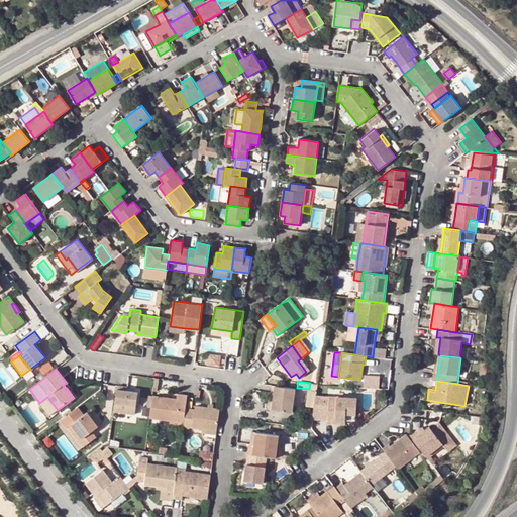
[(274,394),(272,408),(291,411),(295,388),(271,384),(270,393),(274,394)]
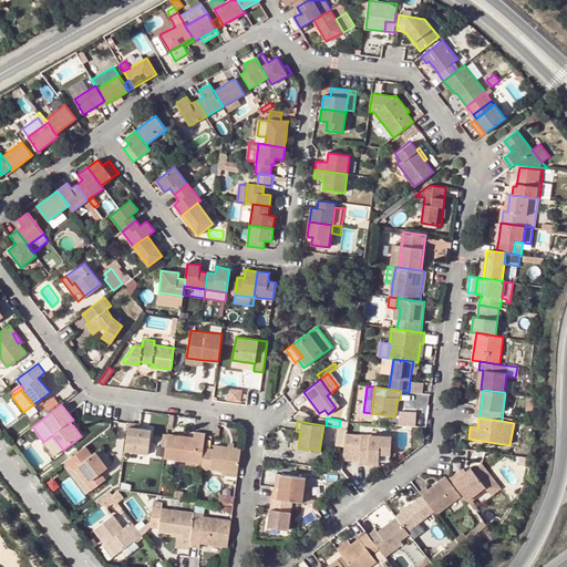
[(152,430),(140,429),(140,424),(129,422),(124,455),(147,457),(152,430)]
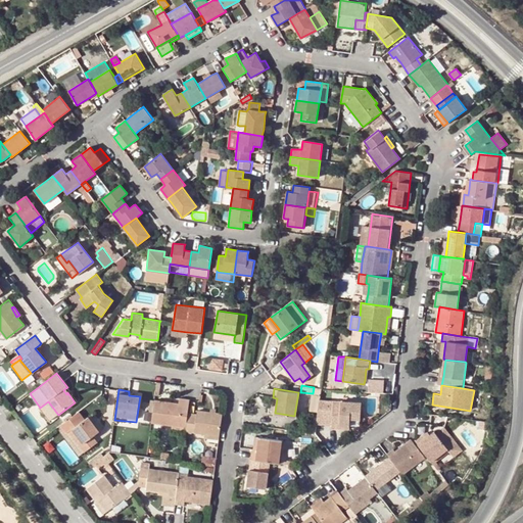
[(151,423),(172,426),(185,427),(187,417),(189,399),(179,398),(178,403),(171,402),(171,407),(165,406),(165,402),(154,400),(153,412),(151,423)]
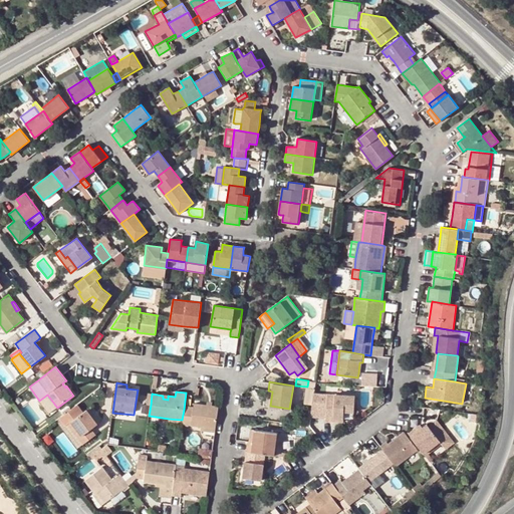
[(344,419),(344,412),(354,412),(355,396),(314,393),(311,417),(326,418),(344,419)]
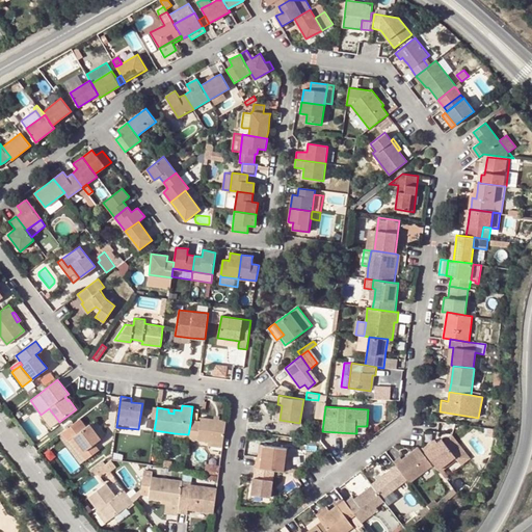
[(51,428),(59,422),(49,408),(41,415),(40,415),(51,428)]
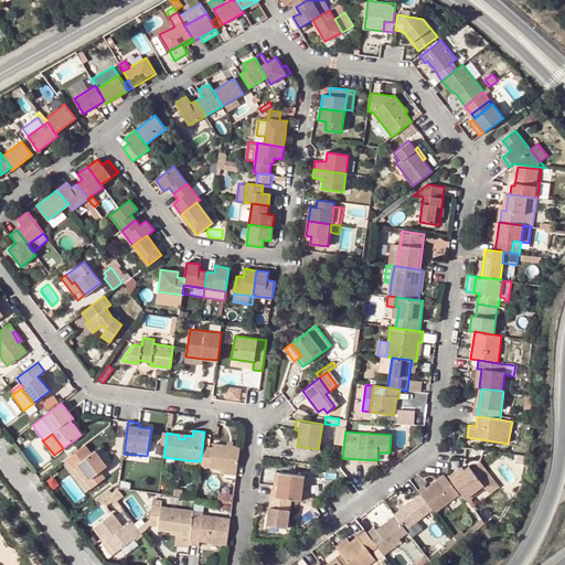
[(240,448),(232,447),(232,450),(227,450),(227,446),(214,445),(213,451),(212,469),(222,470),(236,471),(240,448)]
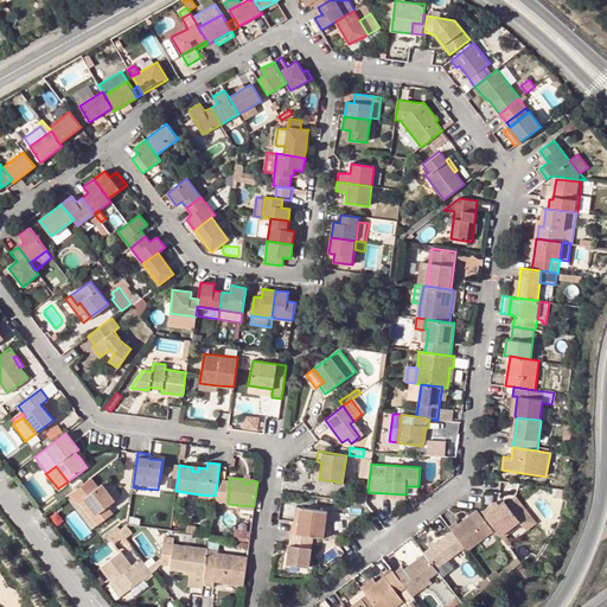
[(113,513),(106,504),(114,499),(102,484),(83,498),(95,513),(93,516),(98,524),(113,513)]
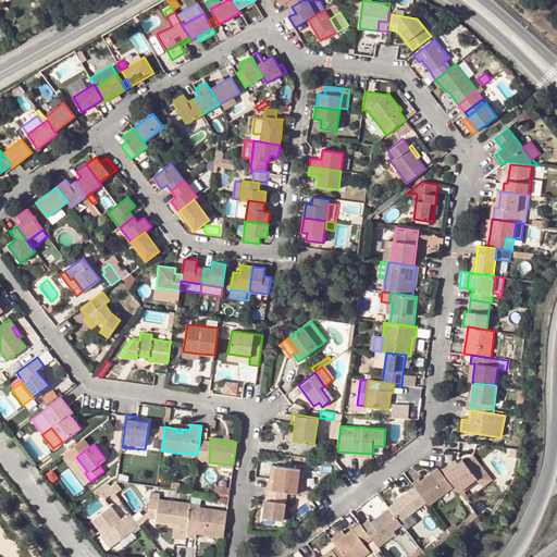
[(198,460),(198,461),(205,462),(207,445),(199,444),(197,455),(197,459),(197,460),(198,460)]
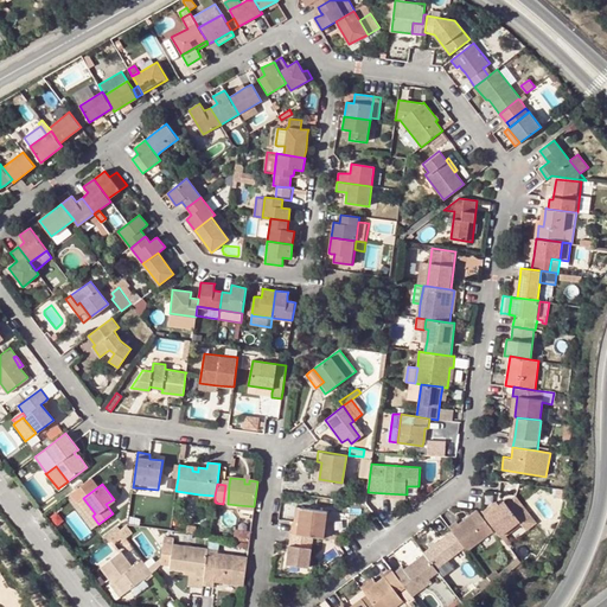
[(536,522),(515,494),(504,502),(518,521),(518,522),(525,530),(536,522)]
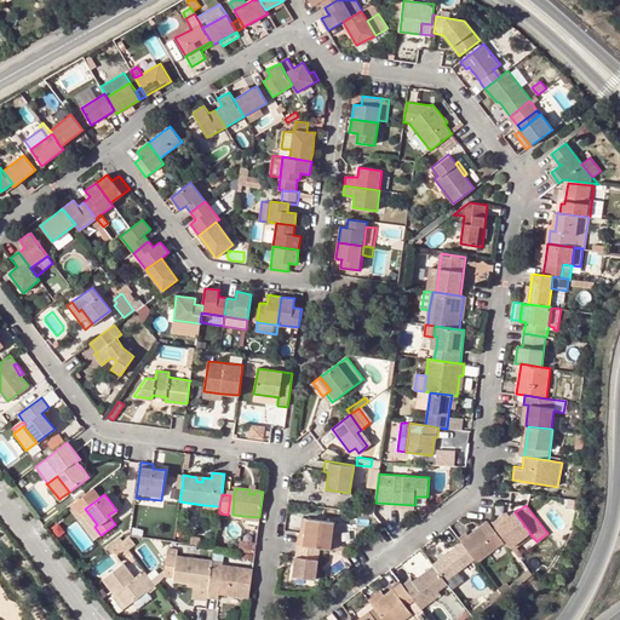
[(81,511),(95,527),(97,524),(85,509),(81,511)]
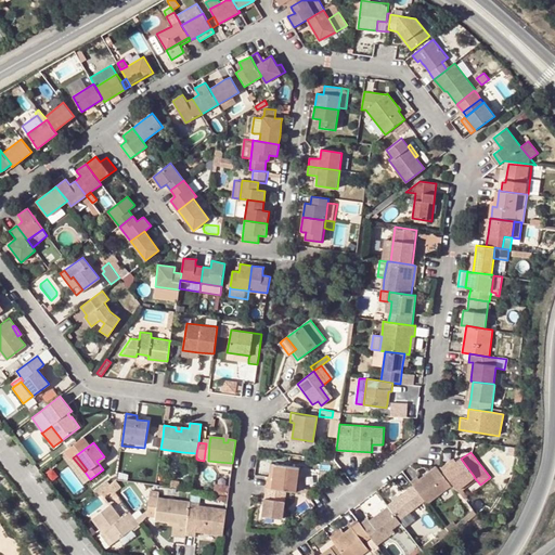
[(450,466),(448,462),(440,467),(440,468),(452,485),(456,490),(474,477),(474,476),(461,459),(456,462),(450,466)]
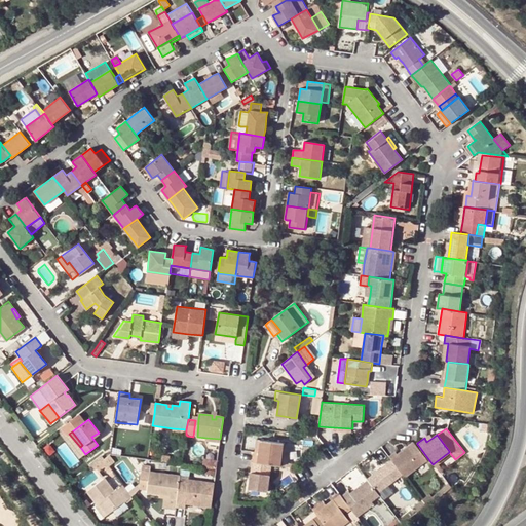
[(261,453),(256,452),(254,462),(272,465),(282,466),(285,444),(262,440),(261,453)]
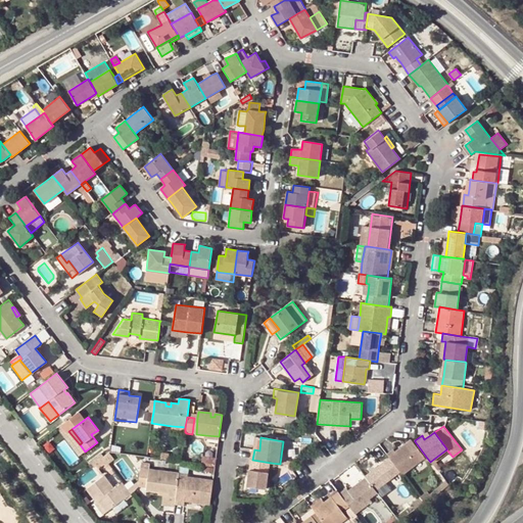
[(292,462),(286,461),(288,441),(283,441),(280,464),(284,464),(288,465),(292,462)]
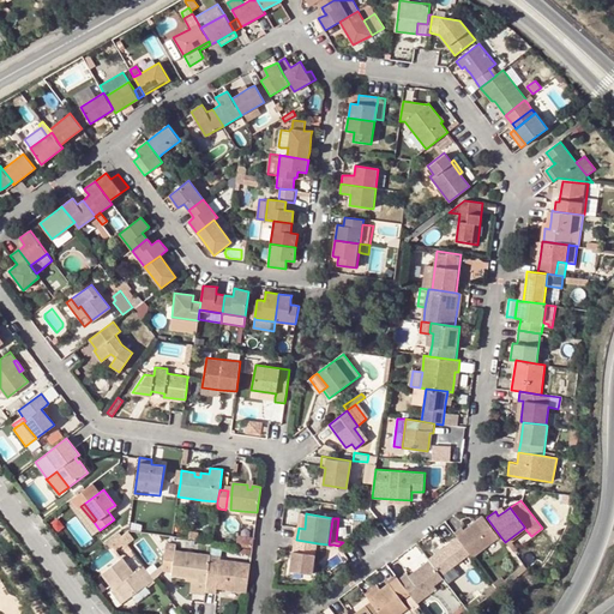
[(467,531),(463,527),(455,533),(458,537),(471,554),(473,557),(500,536),(487,518),(467,531)]
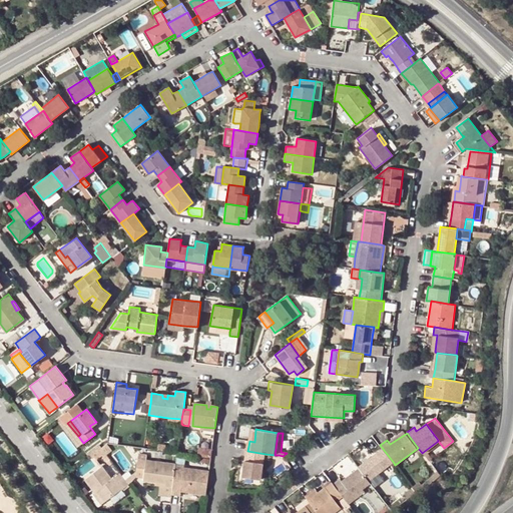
[(92,455),(101,448),(102,448),(98,444),(86,453),(89,457),(92,455)]
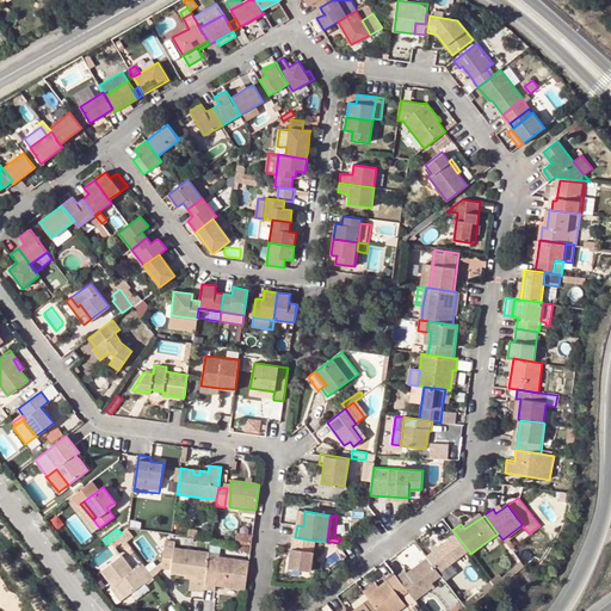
[(113,547),(121,542),(124,545),(128,543),(121,534),(110,542),(113,547)]
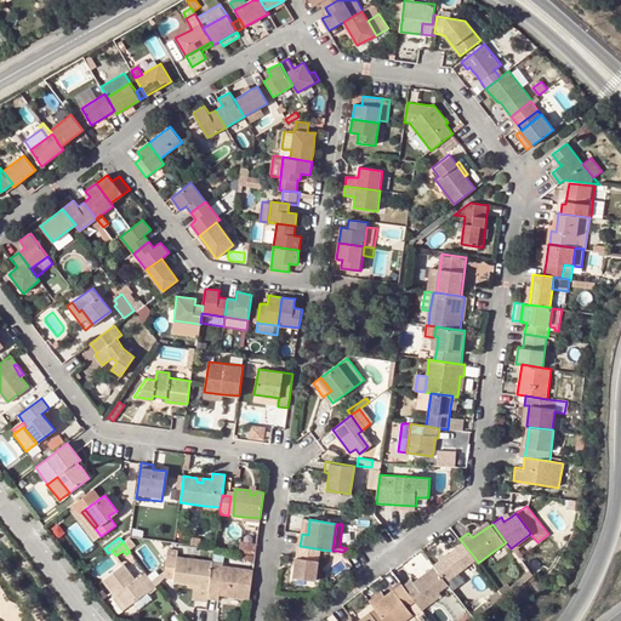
[(256,553),(257,543),(240,542),(239,551),(256,553)]
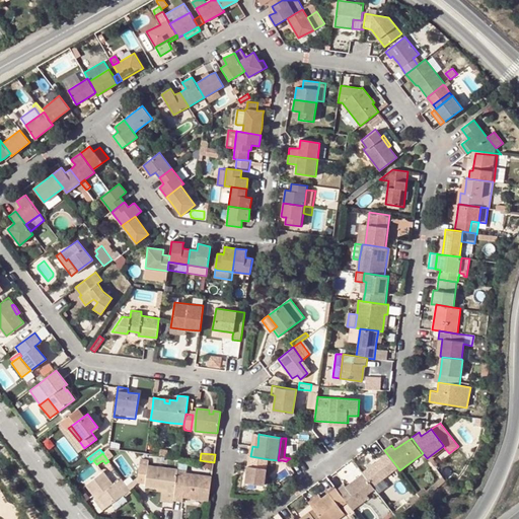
[(373,486),(374,487),(398,468),(387,454),(363,472),(373,486)]
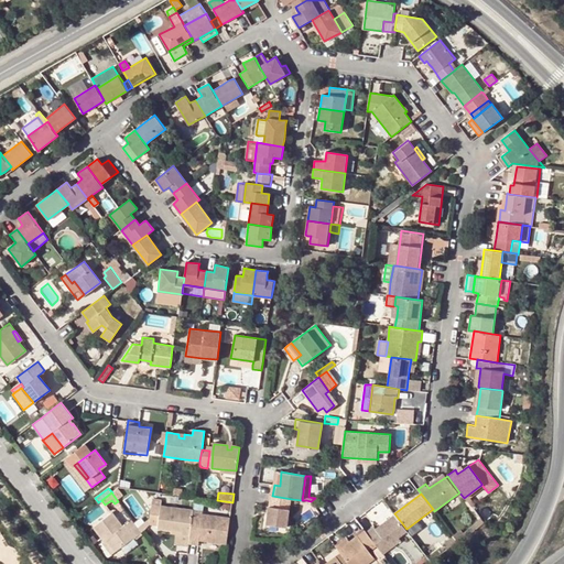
[(289,528),(292,499),(272,496),(271,496),(267,524),(289,528)]
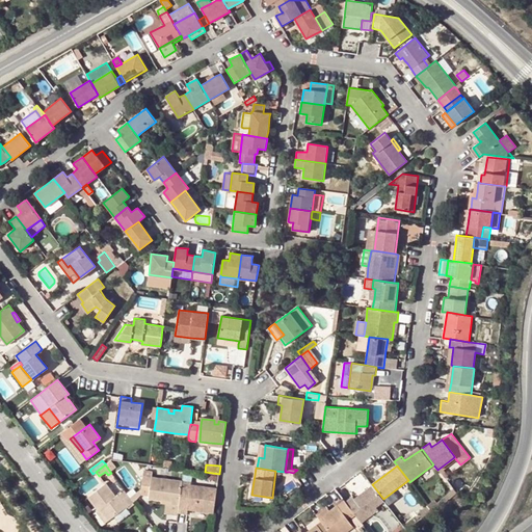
[(111,473),(108,475),(114,483),(117,480),(111,473)]
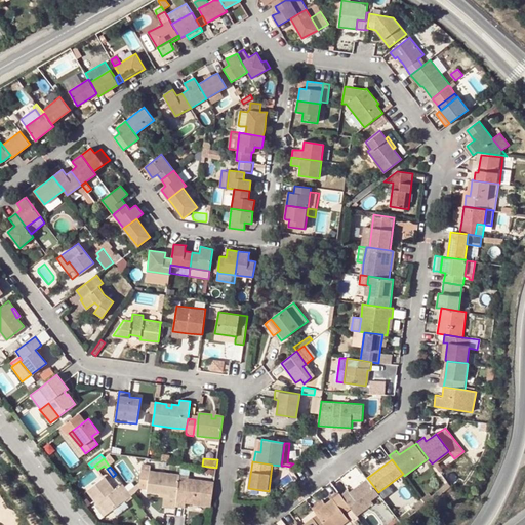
[(167,494),(167,497),(176,498),(179,481),(180,475),(136,469),(134,487),(147,489),(147,491),(160,493),(167,494)]
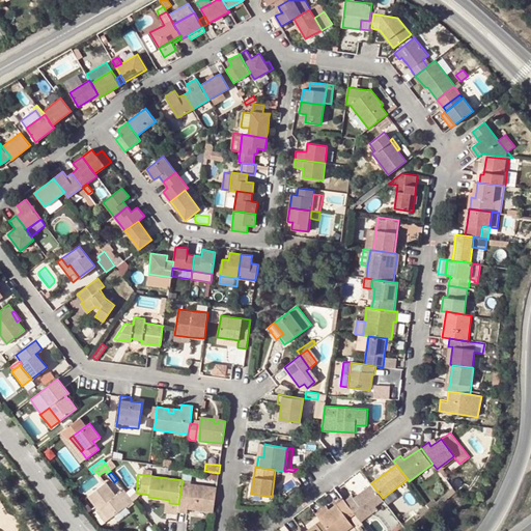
[(353,497),(371,483),(367,478),(350,491),(351,493),(350,494),(352,496),(353,497)]
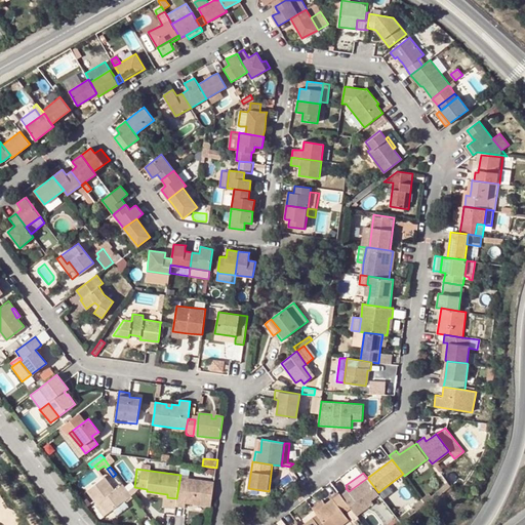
[(123,484),(117,488),(115,490),(112,486),(105,477),(87,490),(94,500),(97,498),(99,501),(98,503),(107,514),(124,500),(131,495),(123,484)]
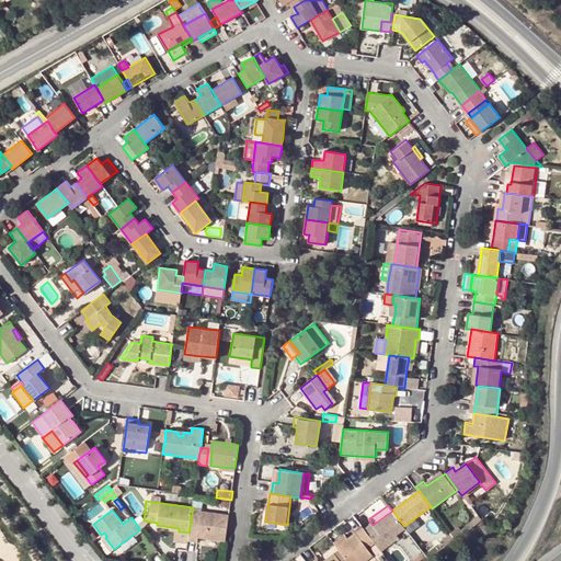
[(229,515),(201,511),(201,515),(192,514),(189,533),(187,540),(199,541),(199,537),(201,534),(205,534),(204,538),(225,540),(229,515)]
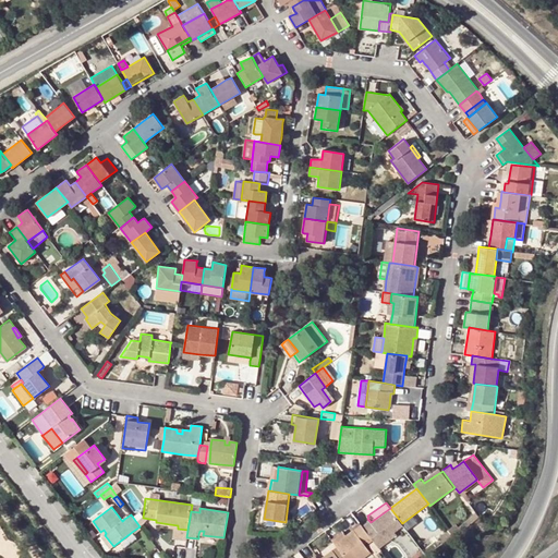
[(371,522),(370,521),(362,525),(371,537),(377,546),(396,532),(393,529),(401,522),(390,508),(371,522)]
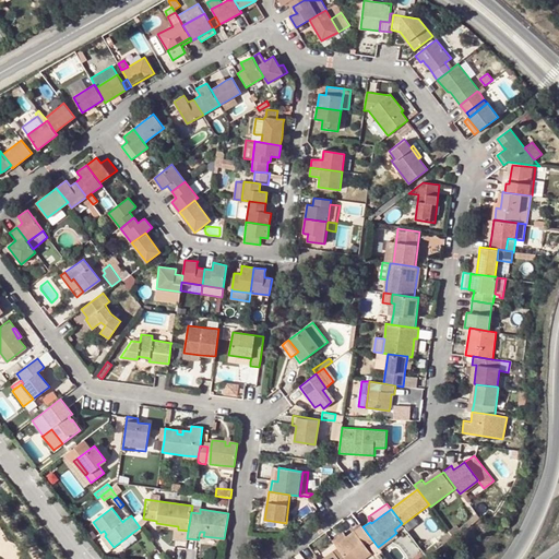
[(352,532),(346,536),(335,545),(345,558),(361,558),(370,552),(364,545),(371,538),(363,526),(360,525),(352,532)]
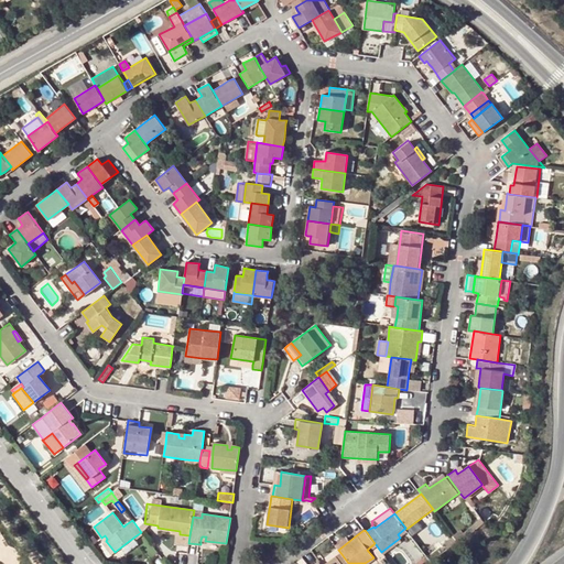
[(338,550),(349,541),(346,538),(335,546),(338,550)]
